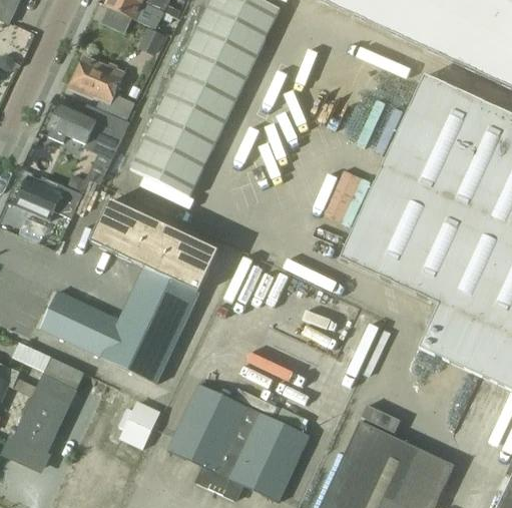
[(0,16),(9,21),(19,0),(0,0),(0,16)]
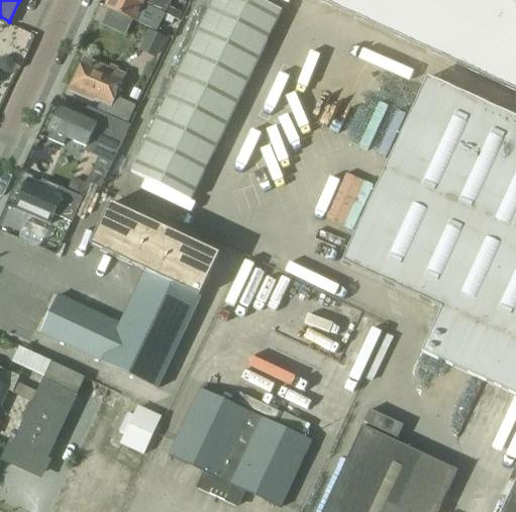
[(110,0),(107,6),(132,17),(157,27),(165,10),(141,0),(110,0)]
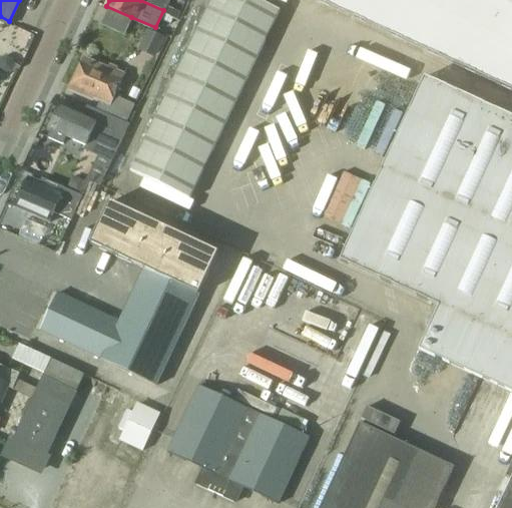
[(189,195),(280,8),(263,0),(209,0),(129,167),(189,195)]
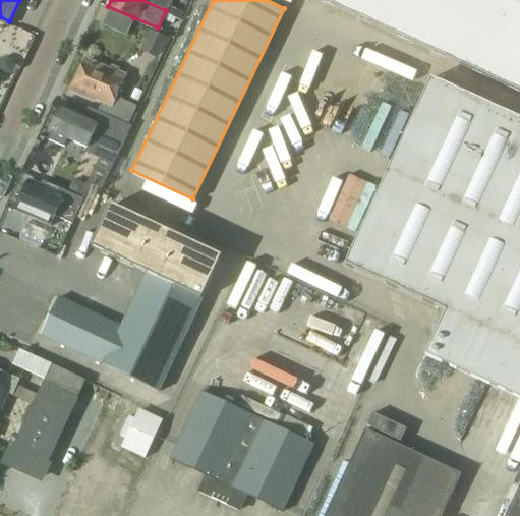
[(142,0),(166,10),(169,4),(170,0),(142,0)]
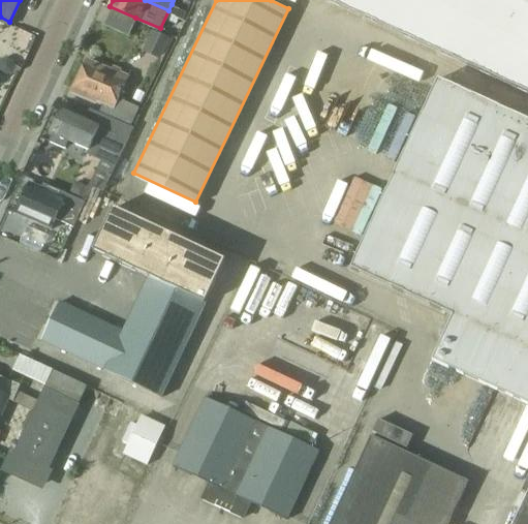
[(331,0),(527,91),(527,0),(331,0)]
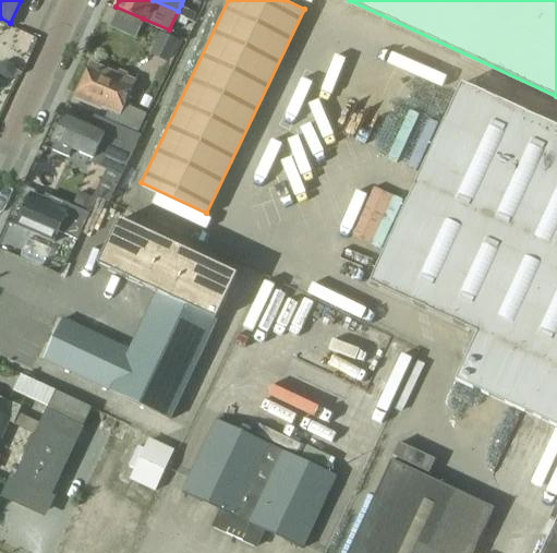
[(192,17),(195,11),(181,4),(178,11),(192,17)]
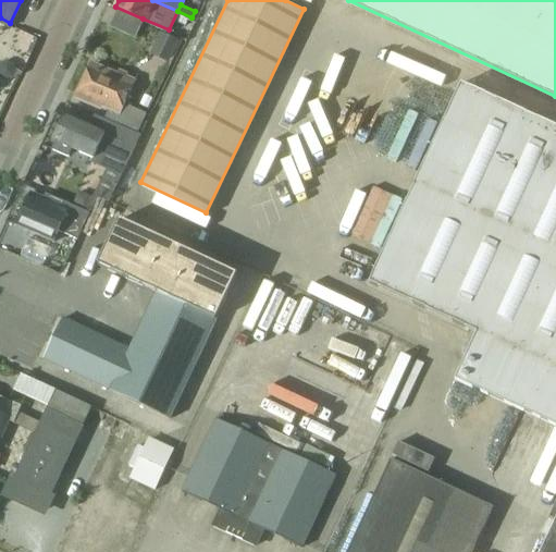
[(168,60),(177,37),(158,28),(148,51),(168,60)]
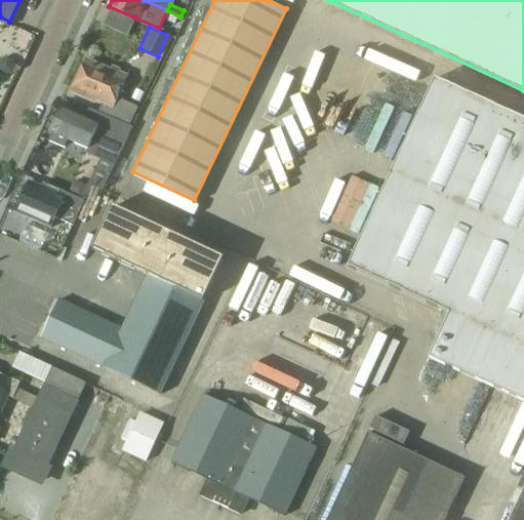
[(361,36),(357,44),(410,69),(414,62),(361,36)]
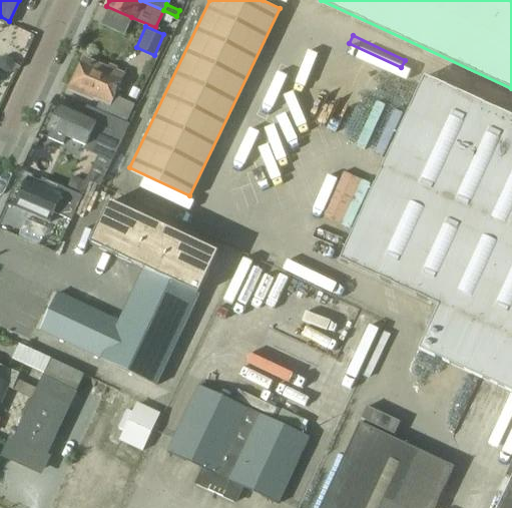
[(83,58),(71,83),(99,96),(95,106),(96,107),(125,120),(133,101),(113,92),(121,75),(83,58)]
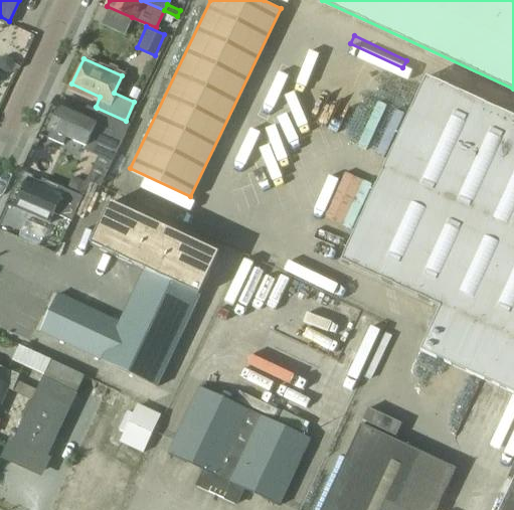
[(513,509),(513,114),(425,72),(339,258),(439,304),(418,347),(513,391),(513,482),(508,496),(500,509),(513,509)]
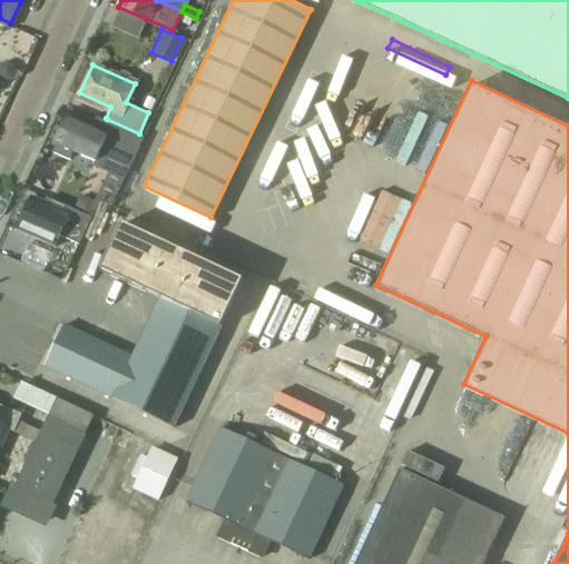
[(141,135),(139,134),(107,119),(106,118),(100,131),(89,127),(68,117),(57,141),(54,149),(69,157),(72,148),(84,152),(88,155),(96,158),(126,171),(141,135)]
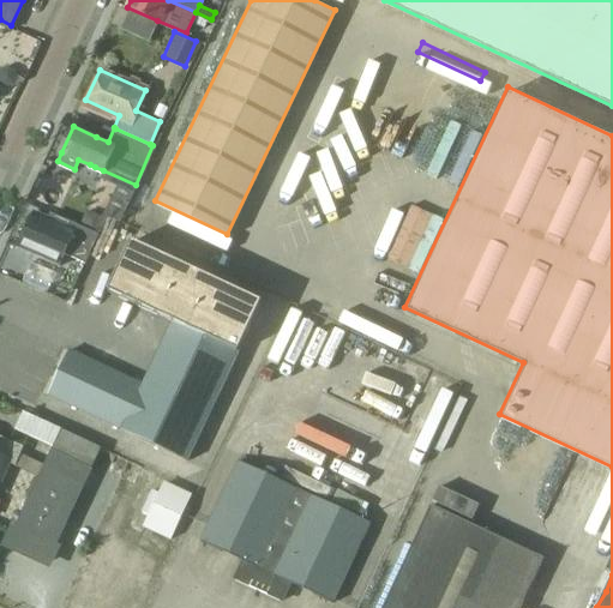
[(85,206),(79,222),(90,228),(97,212),(85,206)]
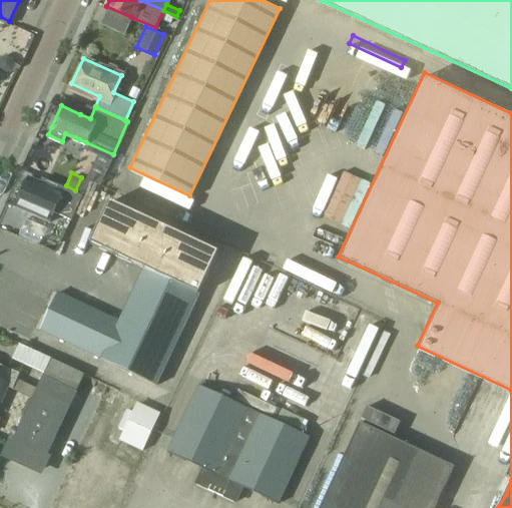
[(16,204),(49,219),(53,209),(68,216),(77,196),(30,174),(16,204)]
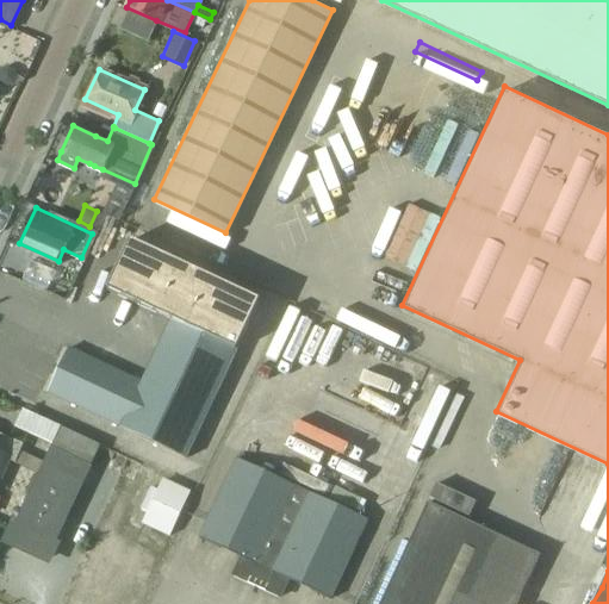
[(69,344),(49,388),(123,423),(123,424),(187,454),(215,397),(227,369),(237,347),(235,346),(258,297),(129,236),(106,286),(172,316),(143,379),(69,344)]
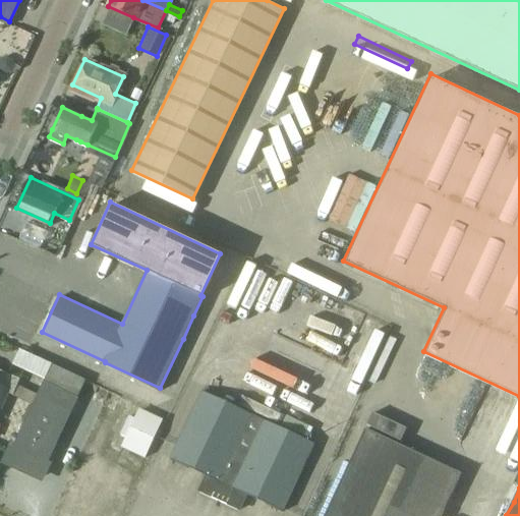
[(0,400),(5,389),(11,392),(16,382),(18,377),(0,367),(0,400)]
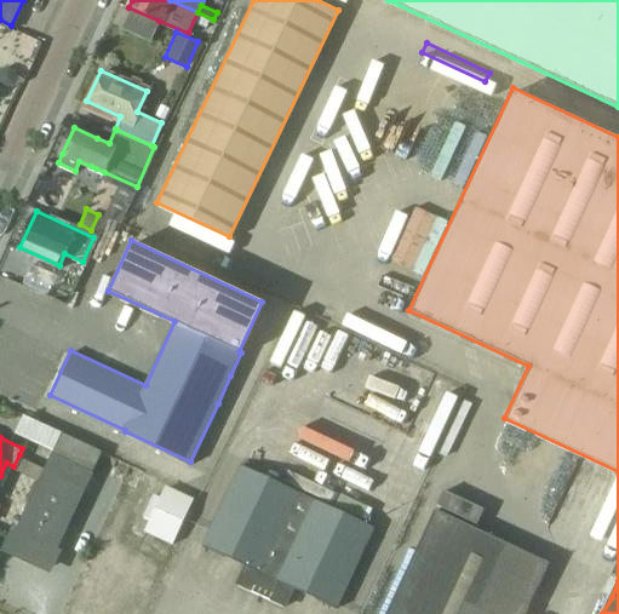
[(15,527),(6,546),(49,566),(57,546),(92,470),(92,469),(51,451),(51,449),(44,465),(38,478),(15,527)]
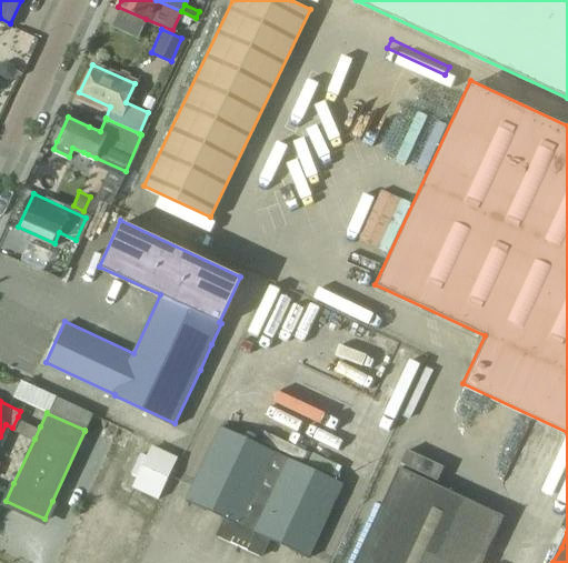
[(222,425),(188,500),(227,519),(220,534),(263,554),(271,539),(310,555),(344,481),(297,460),(247,436),(222,425)]
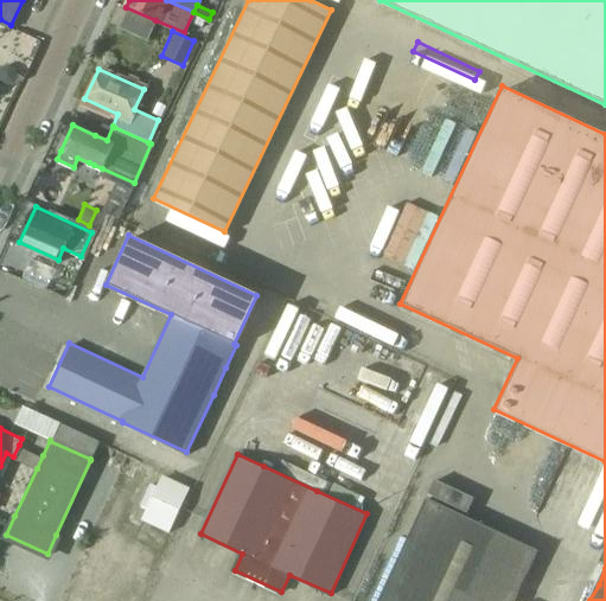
[(161,473),(140,518),(167,530),(189,485),(161,473)]
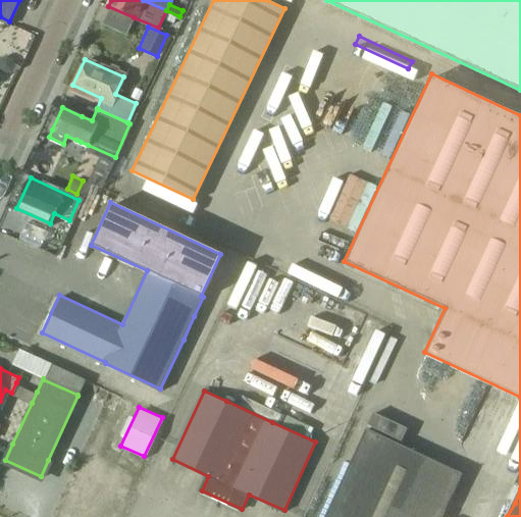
[(366,423),(400,440),(405,426),(372,411),(366,423)]
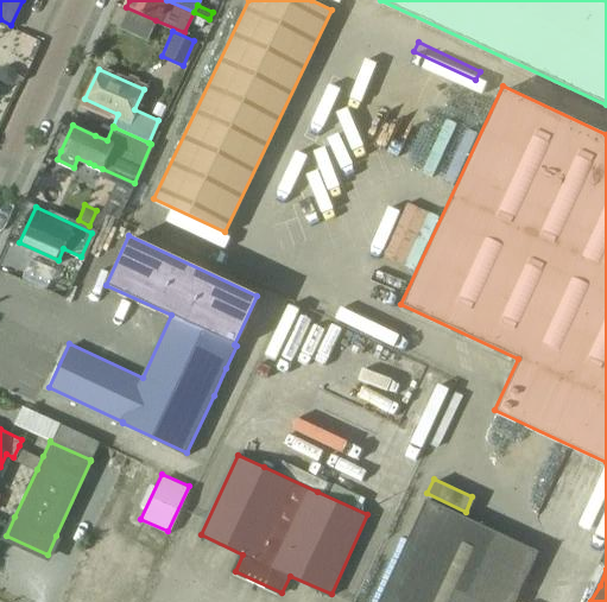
[(457,601),(472,572),(492,528),(427,499),(377,601),(457,601)]
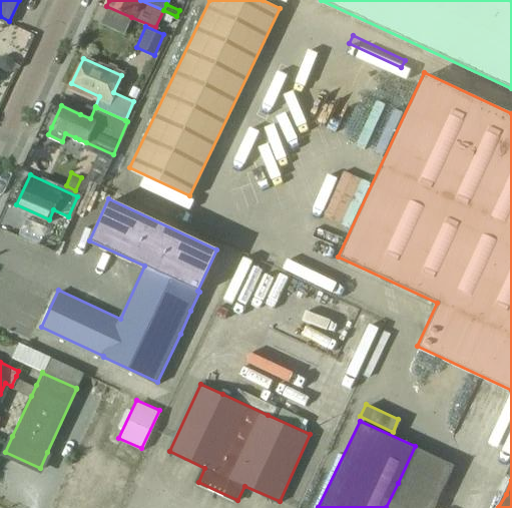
[(433,507),(454,464),(415,446),(398,483),(386,507),(433,507)]
